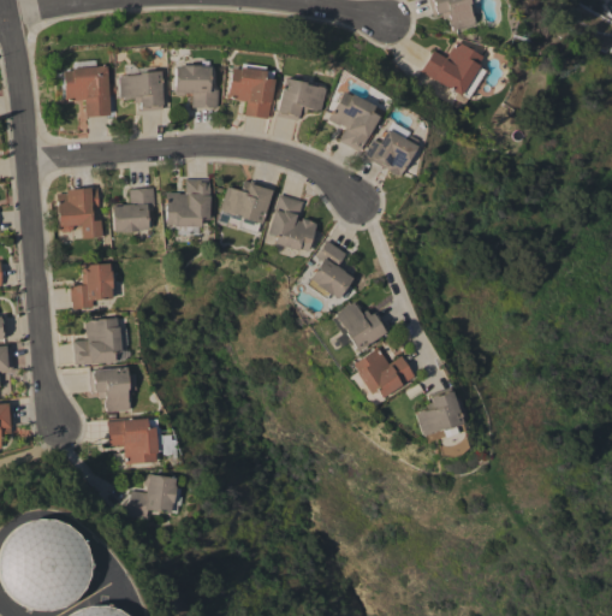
[(428,0),(477,0),(469,3),(470,4),(468,4),(471,16),(473,16),(475,24),(453,30),(452,27),(451,27),(447,18),(444,19),(441,13),(438,15),(438,13),(433,15),(428,0)]
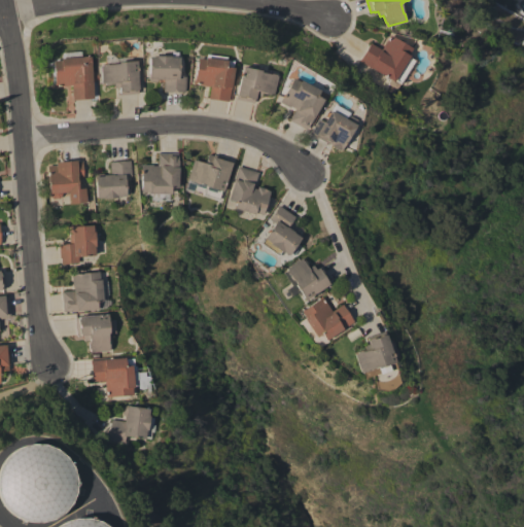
[(395,81),(361,61),(372,43),(382,49),(391,35),(413,48),(409,55),(411,56),(410,57),(416,60),(403,83),(396,79),(395,81)]
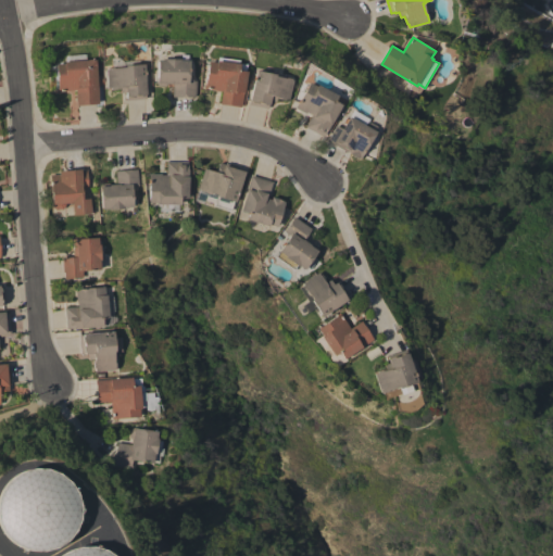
[(145,64),(147,93),(146,93),(147,99),(127,100),(127,92),(121,92),(121,89),(112,90),(111,88),(108,88),(107,70),(108,70),(108,67),(112,67),(112,58),(118,58),(120,58),(120,59),(122,59),(124,62),(124,61),(128,61),(129,60),(135,59),(136,61),(139,60),(140,64),(145,64)]
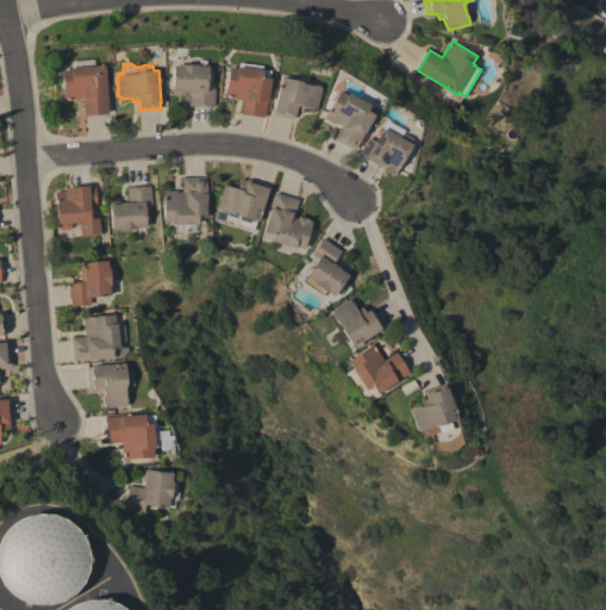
[(216,88),(216,106),(189,106),(189,92),(183,92),(182,94),(174,94),(172,91),(172,85),(173,85),(173,66),(180,66),(180,64),(198,64),(198,66),(207,66),(207,88),(216,88)]
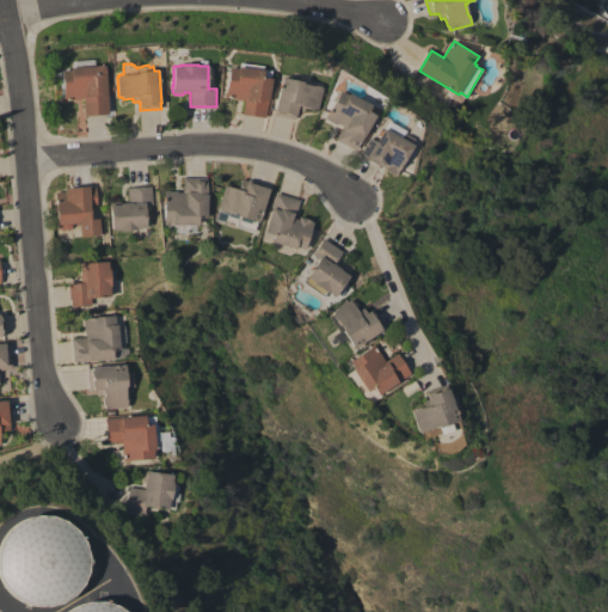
[(71,68),(105,66),(106,83),(114,83),(115,92),(108,93),(109,114),(85,116),(84,99),(65,101),(62,71),(71,69),(71,68)]
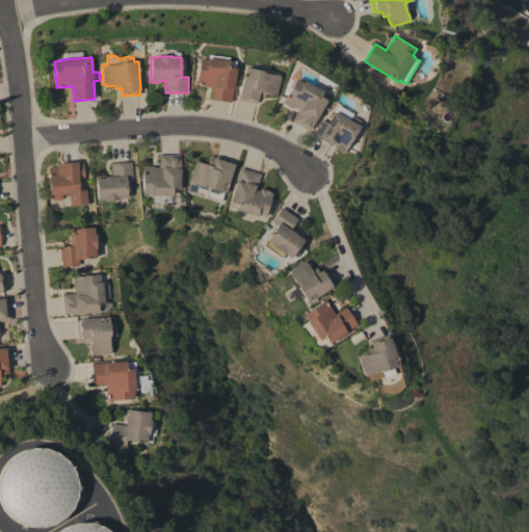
[(208,58),(230,60),(229,68),(236,69),(232,102),(211,99),(212,86),(195,84),(200,58),(207,59),(208,58)]
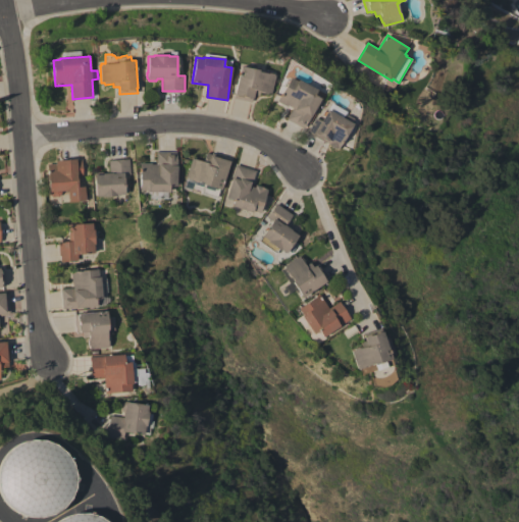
[(241,66),(259,69),(258,71),(268,73),(268,72),(274,73),(273,74),(275,75),(272,93),(268,92),(268,94),(260,92),(259,96),(254,95),(253,98),(252,98),(251,101),(235,98),(241,66)]
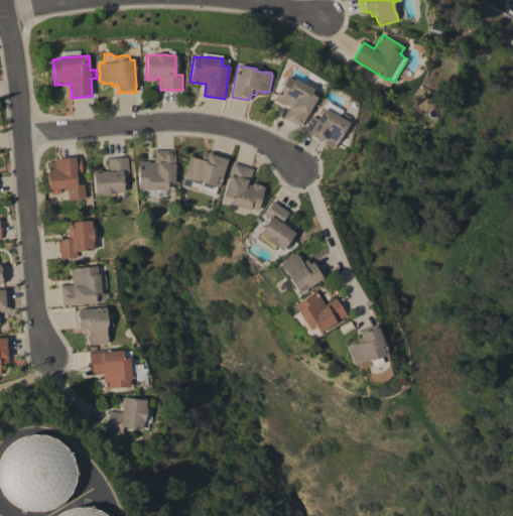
[(317,98),(304,121),(303,121),(300,126),(284,117),(289,106),(284,104),(284,105),(274,100),(287,77),(293,80),(294,79),(313,89),(310,94),(317,98)]
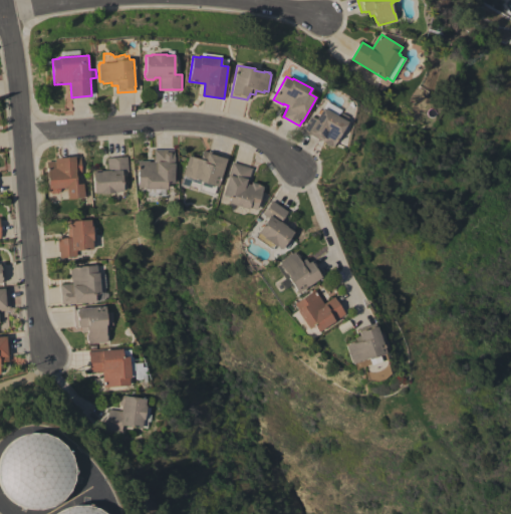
[(311,115),(316,118),(319,113),(318,112),(320,108),(321,109),(326,100),(341,108),(338,114),(342,113),(347,116),(348,119),(346,124),(348,125),(346,130),(343,129),(340,134),(343,135),(340,140),(338,139),(333,147),(332,146),(331,147),(324,143),(325,141),(322,140),(321,141),(303,131),(311,115)]
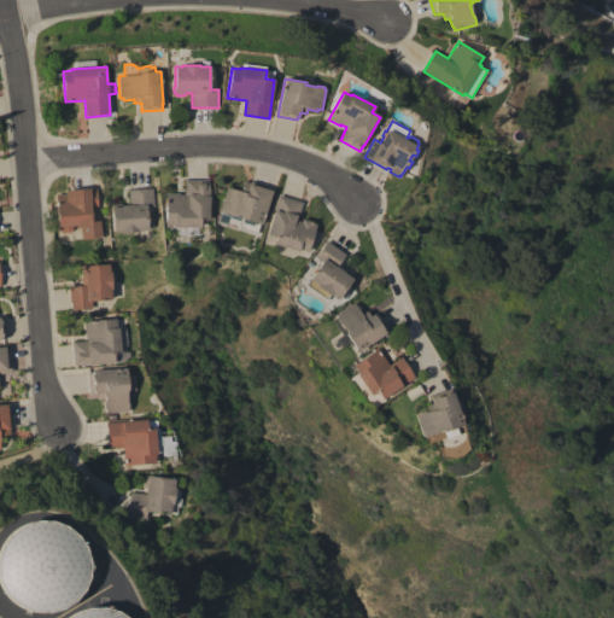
[(187,180),(211,180),(211,220),(202,220),(202,227),(191,227),(191,231),(180,231),(180,227),(176,227),(176,225),(167,225),(168,192),(181,193),(181,194),(187,194),(187,180)]
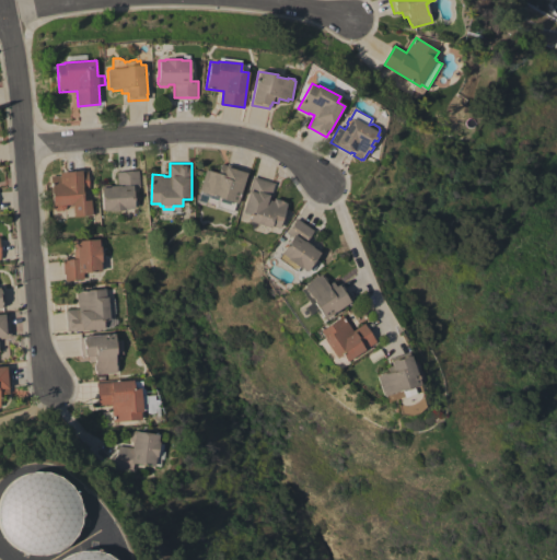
[(207,170),(220,173),(222,164),(229,165),(230,164),(242,167),(241,170),(247,171),(246,173),(248,173),(239,203),(219,197),(219,195),(209,193),(208,193),(202,190),(201,189),(207,170)]
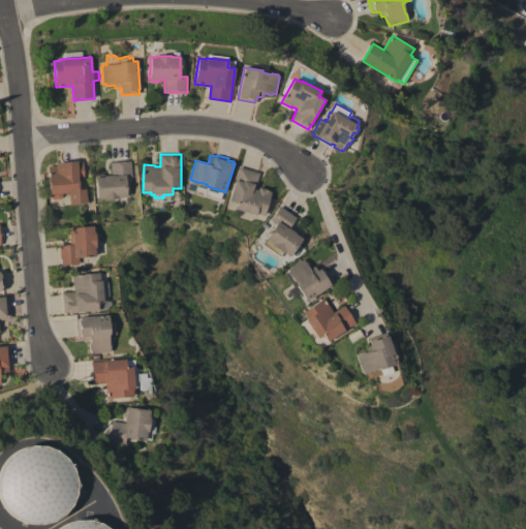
[(87,188),(89,203),(71,205),(70,192),(63,193),(64,195),(61,198),(55,199),(52,196),(52,192),(50,166),(58,165),(58,163),(79,161),(85,161),(86,178),(85,179),(85,180),(80,181),(81,189),(87,188)]
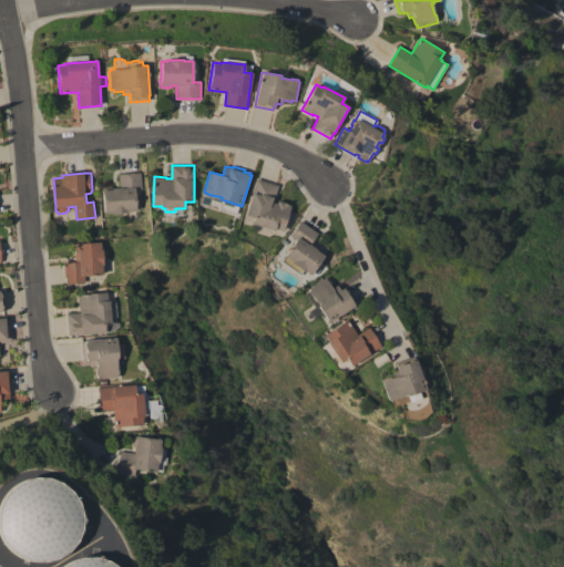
[(119,174),(142,173),(143,188),(136,189),(137,203),(140,203),(141,207),(137,208),(137,210),(129,212),(129,213),(113,214),(112,213),(105,213),(104,195),(103,195),(102,189),(105,187),(112,186),(114,187),(114,188),(120,188),(119,174)]
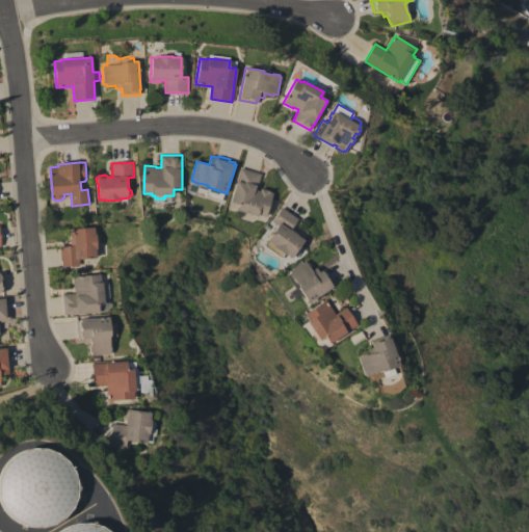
[(238,209),(239,204),(231,201),(242,167),(262,175),(258,190),(261,191),(262,188),(274,192),(267,216),(259,214),(259,216),(238,209)]
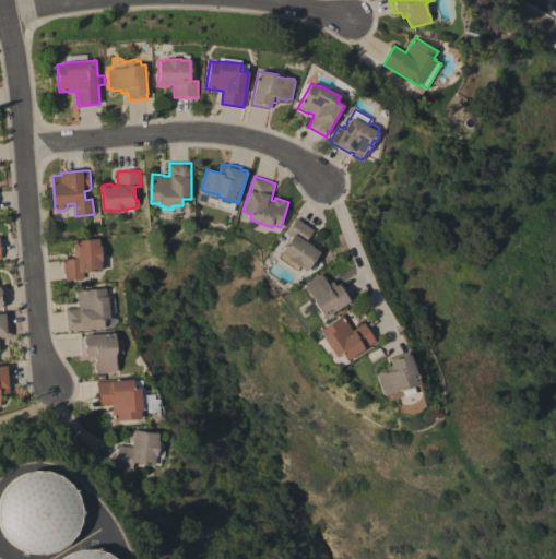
[(287,233),(297,218),(315,230),(308,240),(322,250),(308,271),(303,268),(302,268),(300,266),(297,271),(279,258),(283,251),(294,236),(287,233)]
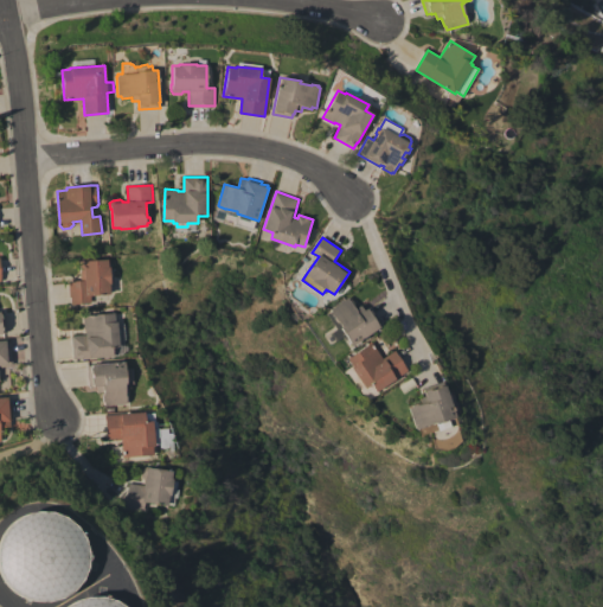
[(92,302),(74,304),(72,296),(71,296),(70,281),(82,280),(81,261),(87,261),(109,259),(109,267),(110,267),(111,283),(110,283),(111,293),(91,295),(92,302)]
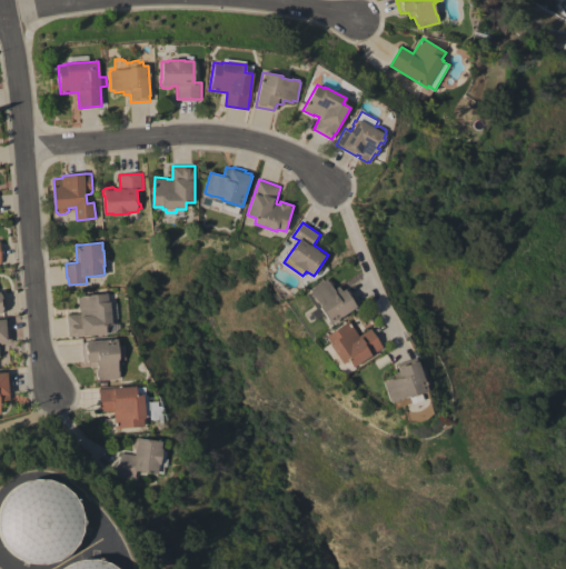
[(331,323),(319,307),(321,306),(318,300),(317,301),(315,298),(315,296),(314,296),(310,291),(311,291),(310,289),(327,278),(334,289),(339,286),(343,290),(345,289),(346,289),(349,287),(357,300),(356,301),(358,305),(356,306),(357,307),(331,323)]
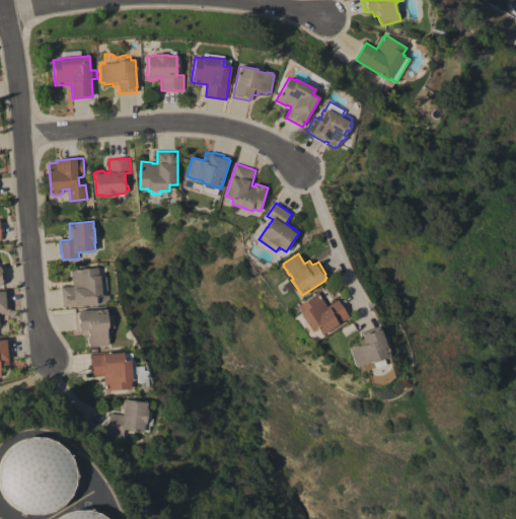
[(63,287),(75,286),(74,281),(73,281),(72,270),(99,268),(99,275),(101,275),(103,296),(97,297),(97,304),(71,306),(70,306),(64,306),(63,287)]
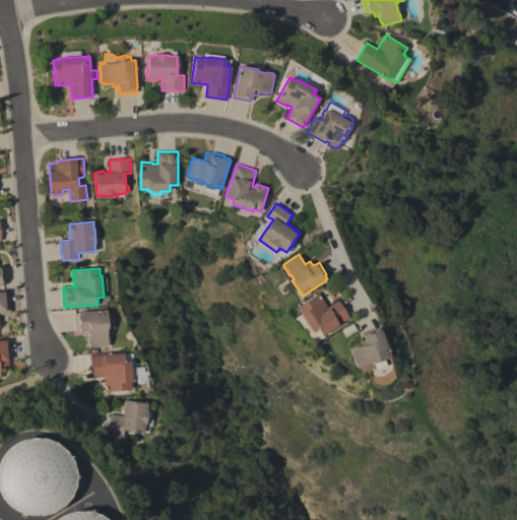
[(0,291),(11,291),(12,312),(0,312),(0,291)]
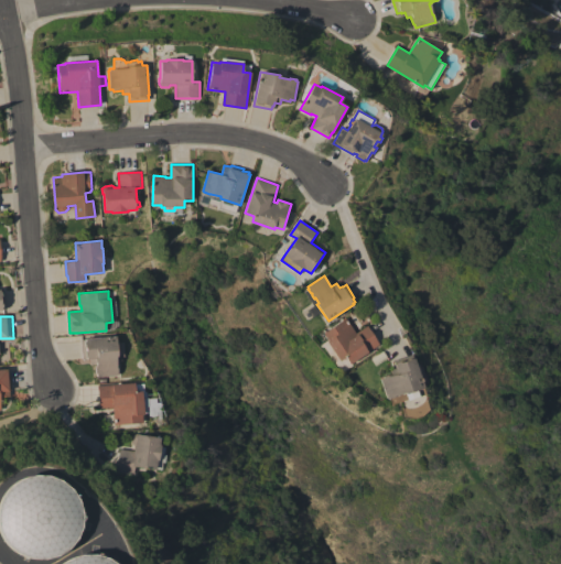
[(340,360),(326,340),(327,339),(323,333),(346,317),(356,333),(367,325),(379,344),(367,351),(349,364),(345,357),(340,360)]
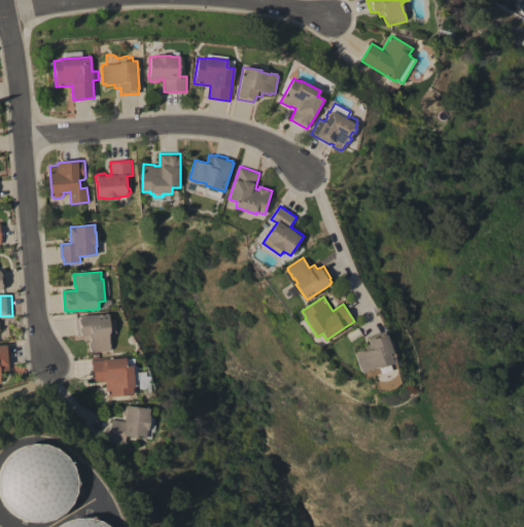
[(77,317),(81,317),(81,316),(109,314),(110,320),(116,319),(117,332),(114,332),(114,337),(110,337),(110,344),(111,344),(111,349),(110,349),(110,350),(92,351),(92,348),(91,348),(90,340),(85,340),(85,336),(82,336),(82,335),(78,335),(77,317)]
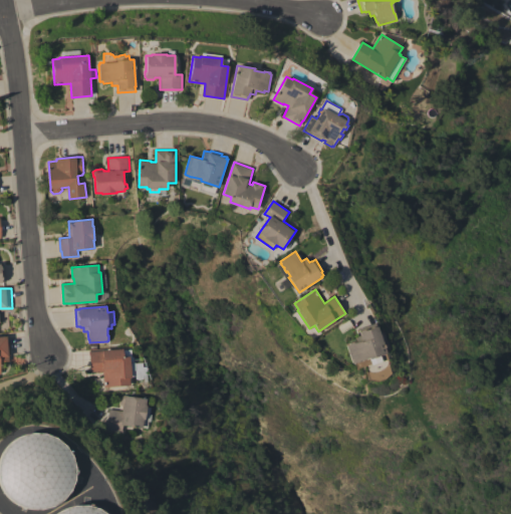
[(358,328),(374,322),(386,352),(385,352),(387,359),(372,364),(369,357),(368,357),(367,356),(357,360),(358,360),(352,362),(352,361),(351,361),(345,345),(348,344),(348,343),(354,341),(355,342),(356,341),(355,336),(359,334),(358,332),(359,332),(358,328)]
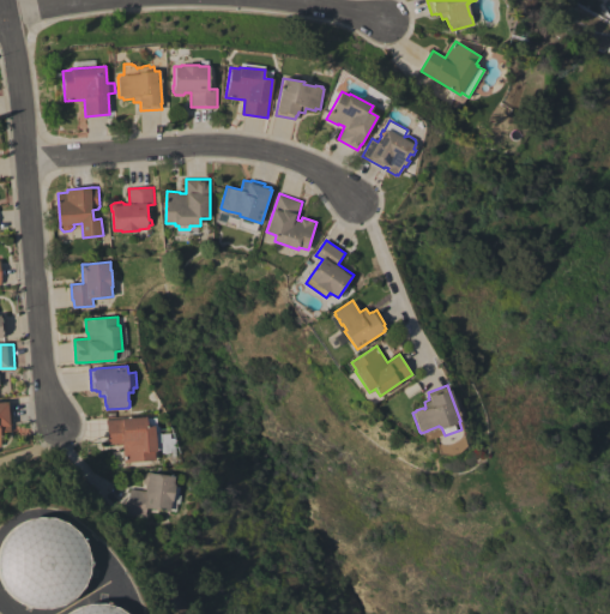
[(0,401),(10,401),(10,409),(12,409),(13,423),(12,423),(12,432),(1,432),(2,446),(0,446),(0,401)]
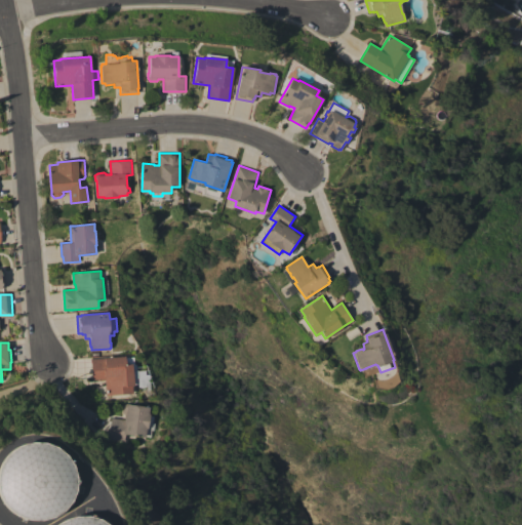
[(132,363),(134,385),(132,385),(133,393),(108,396),(107,378),(93,379),(92,359),(125,356),(126,364),(132,363)]
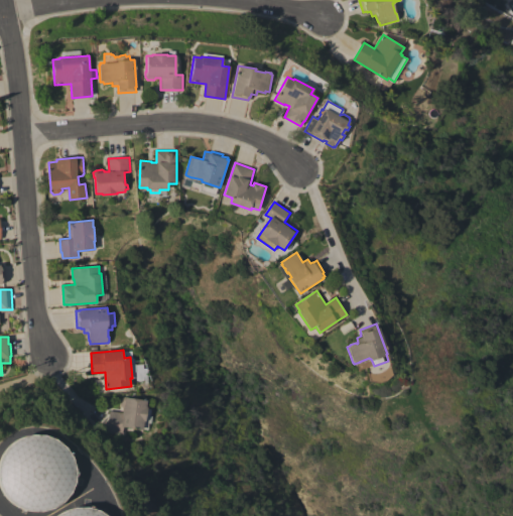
[(111,410),(123,412),(124,405),(126,397),(146,401),(145,407),(147,407),(144,421),(142,429),(124,426),(123,434),(108,431),(111,410)]
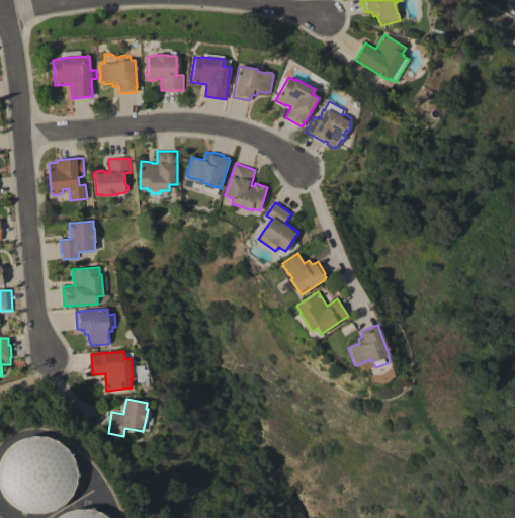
[(75,489),(73,495),(69,501),(64,506),(59,510),(53,513),(46,515),(39,516),(32,516),(25,514),(19,512),(13,508),(8,503),(4,498),(1,492),(0,488),(0,464),(2,458),(6,452),(11,447),(16,443),(22,440),(29,438),(35,437),(43,437),(50,438),(56,441),(62,445),(67,449),(71,455),(74,461),(76,468),(77,475),(77,482),(75,489)]
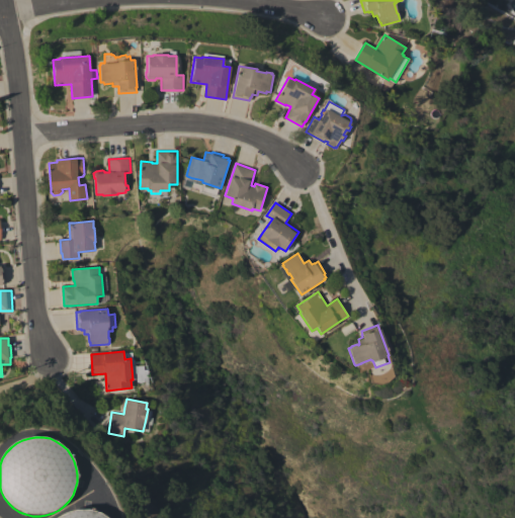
[(54,517),(59,514),(65,511),(71,508),(77,507),(84,507),(90,509),(97,511),(102,514),(107,517),(54,517)]
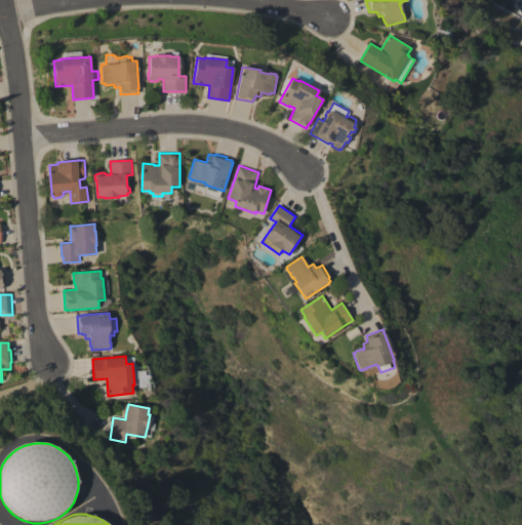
All buildings are outlined.
